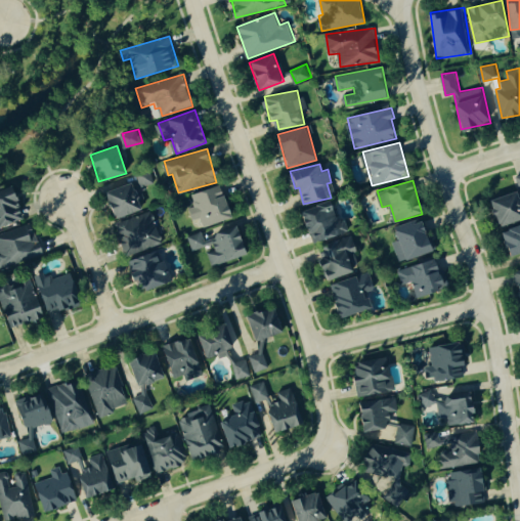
[(113,218),(141,211),(134,183),(106,189),(113,218)]
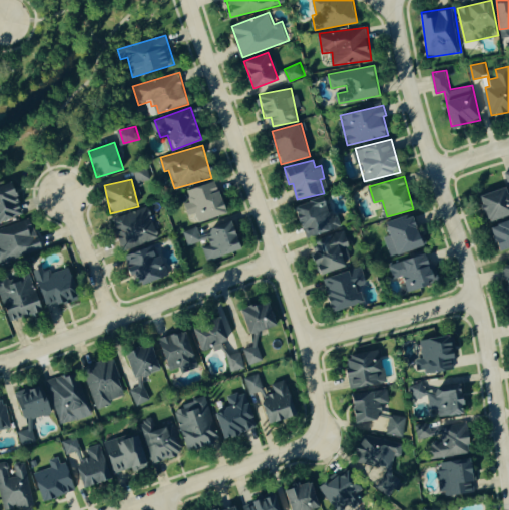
[(200,221),(227,212),(215,180),(188,190),(192,201),(185,203),(189,214),(197,211),(200,221)]
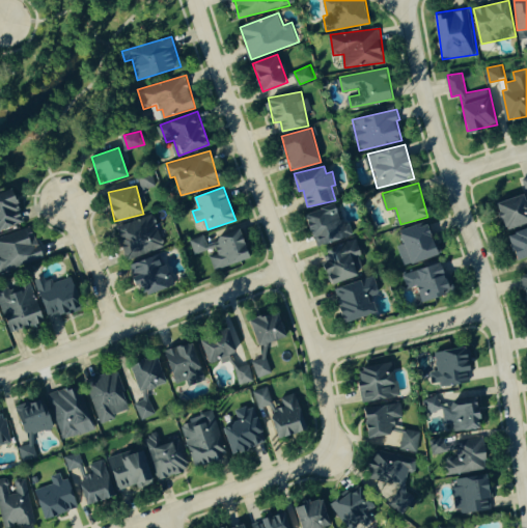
[(0,229),(25,220),(12,188),(0,192),(0,229)]
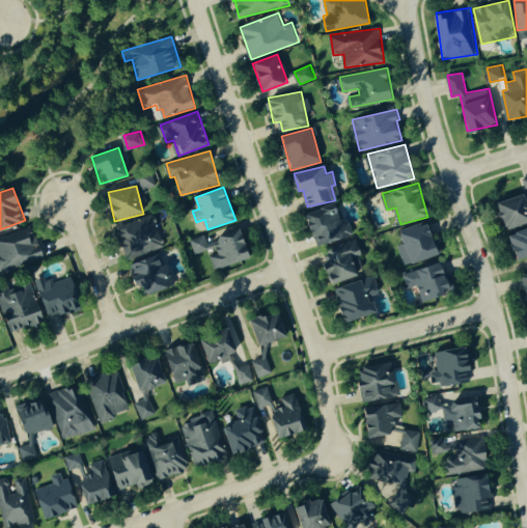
[(497,202),(507,229),(526,222),(526,196),(525,193),(497,202)]
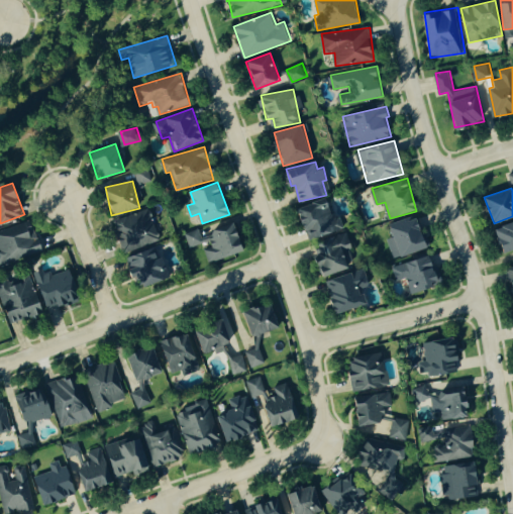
[(308,239),(345,227),(341,214),(332,216),(326,198),(298,207),(308,239)]
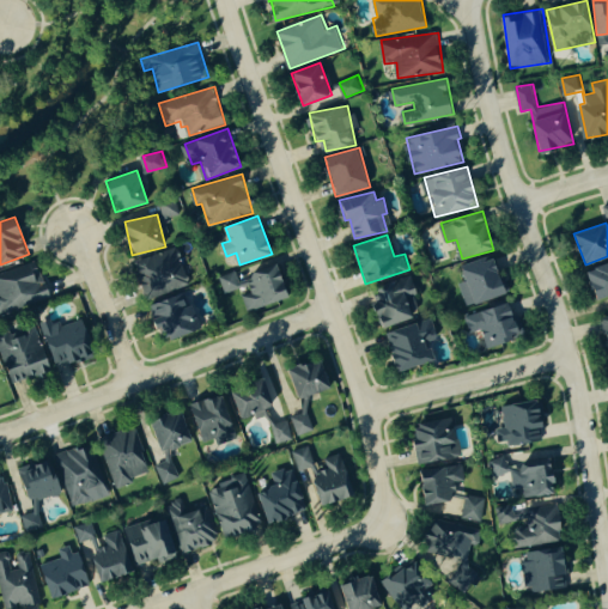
[(132,263),(147,300),(193,280),(177,243),(132,263)]
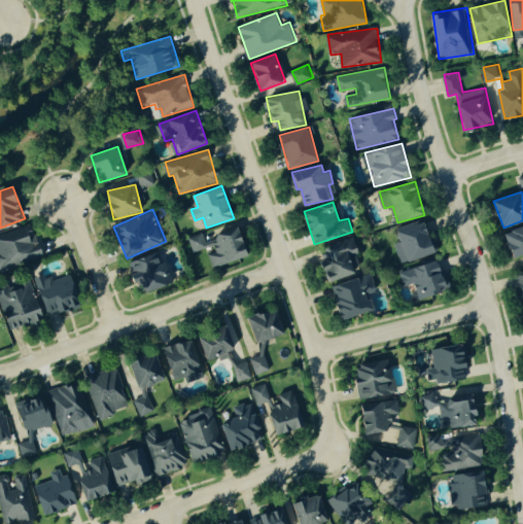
[(403,264),(436,252),(425,219),(397,229),(402,241),(395,243),(403,264)]
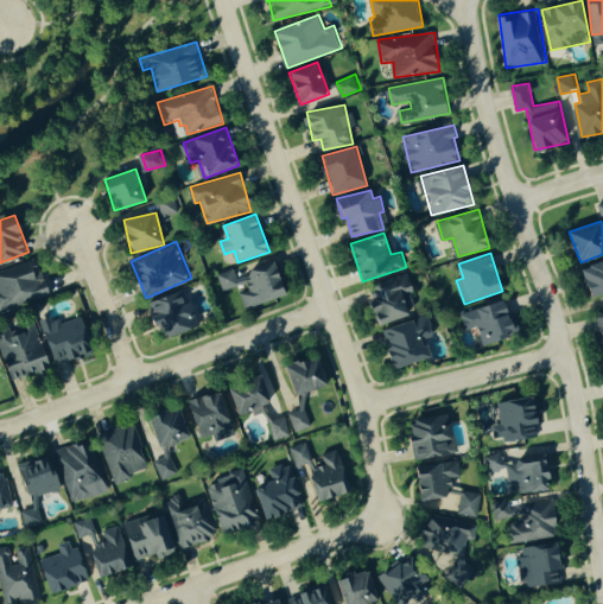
[(0,271),(0,298),(4,309),(49,294),(37,259),(0,271)]
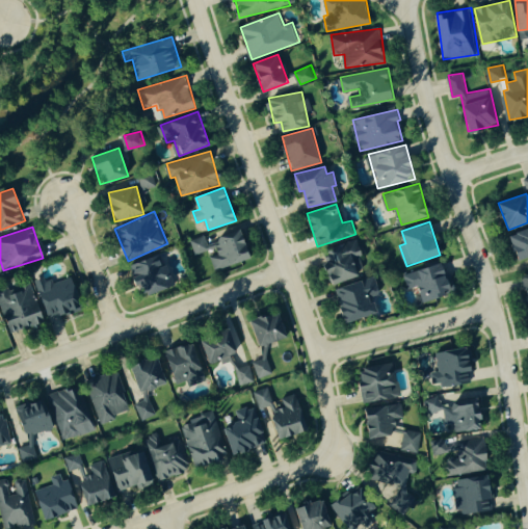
[(527,229),(509,235),(518,260),(527,257),(527,229)]
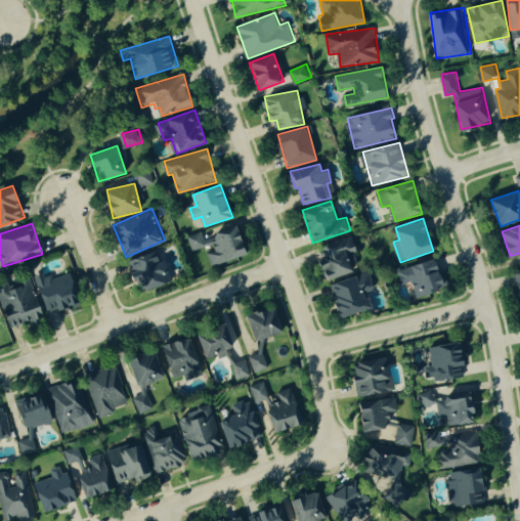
[(213,266),(247,254),(237,226),(205,237),(203,230),(189,235),(195,252),(207,248),(213,266)]
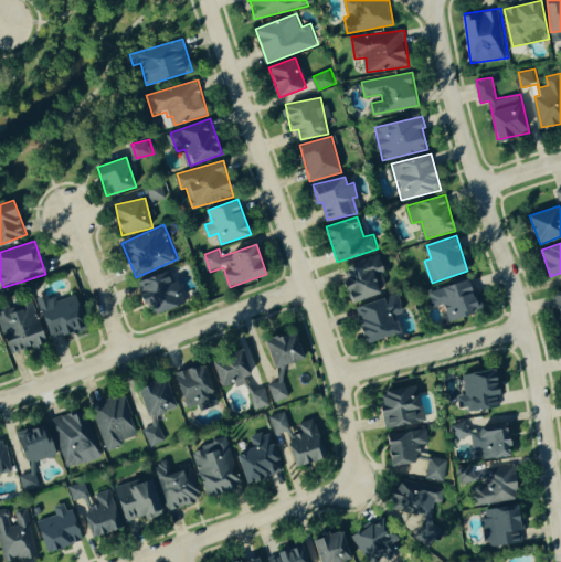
[(343,264),(347,278),(342,279),(349,301),(391,290),(381,254),(343,264)]
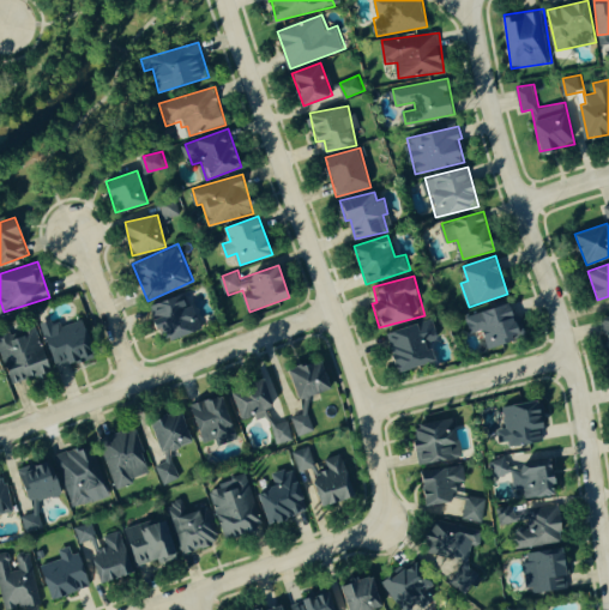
[(202,328),(190,291),(150,305),(162,342),(202,328)]
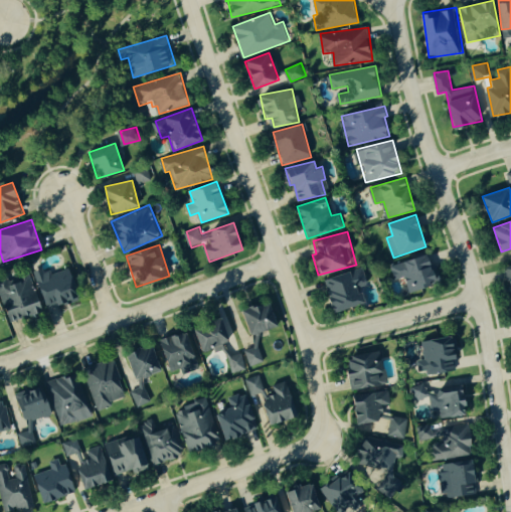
[(408,292),(444,281),(438,262),(432,264),(429,253),(392,265),(395,277),(403,274),(408,292)]
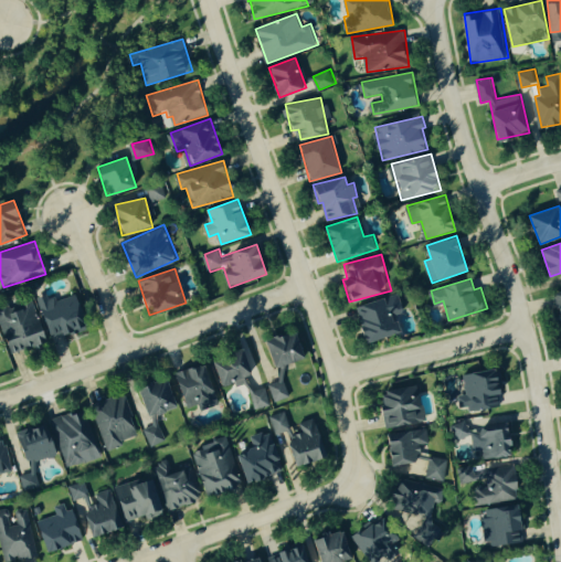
[(38,299),(52,338),(86,326),(75,294),(56,300),(54,293),(38,299)]
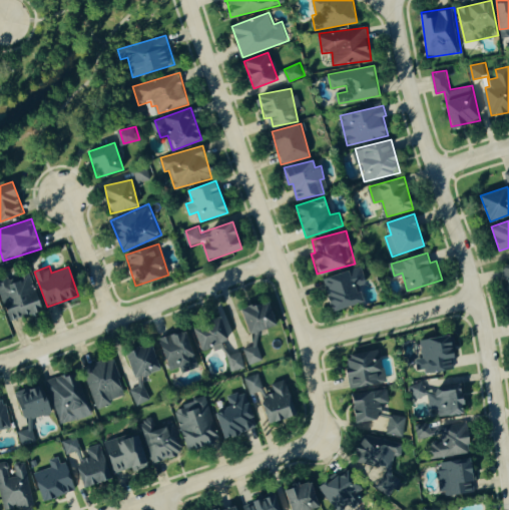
[(364,302),(360,287),(368,284),(363,266),(323,277),(333,311),(364,302)]
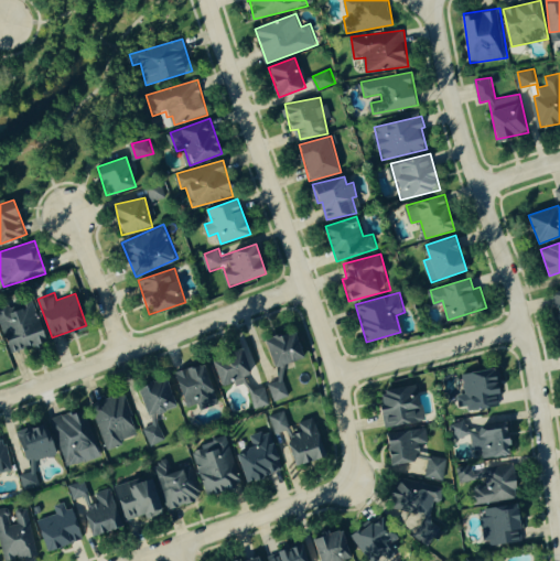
[(0,315),(10,352),(46,342),(36,303),(0,312),(0,315)]
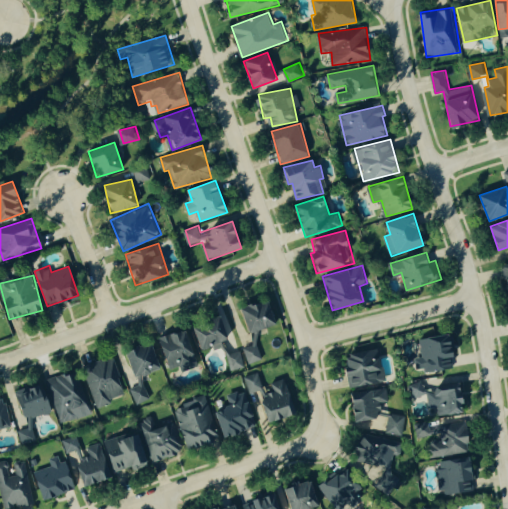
[(251,334),(277,323),(267,299),(240,310),(251,334)]
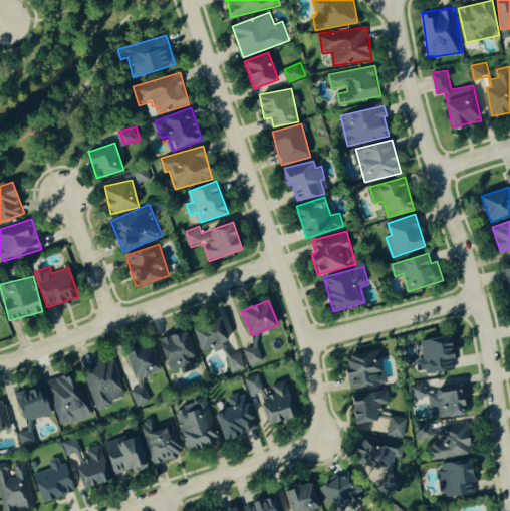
[(201,351),(215,347),(217,352),(231,349),(222,314),(202,319),(204,328),(196,330),(201,351)]
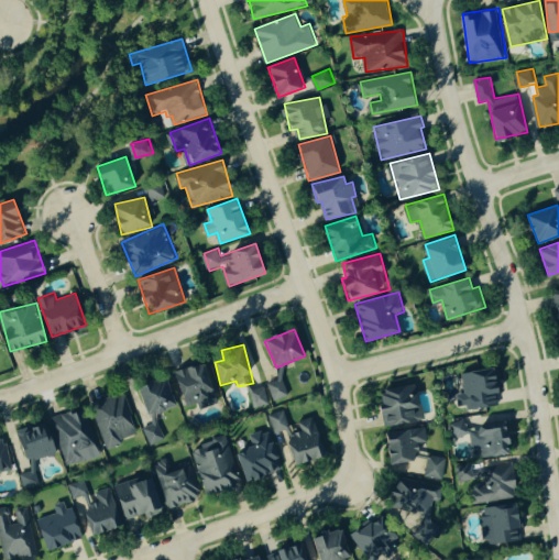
[(201,408),(219,403),(204,360),(174,371),(187,406),(199,402),(201,408)]
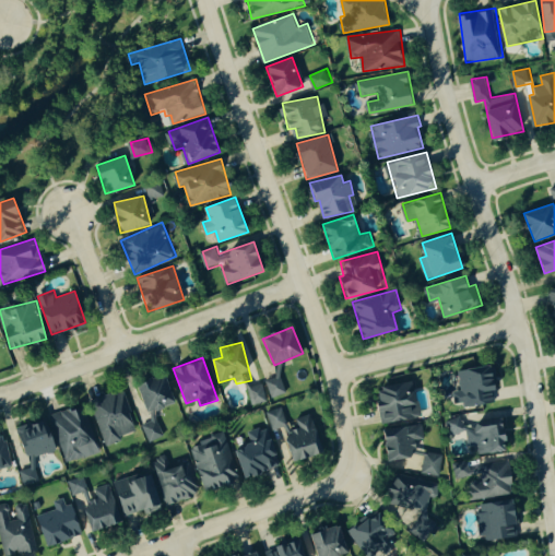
[(497,366),(462,367),(464,404),(494,403),(493,390),(498,389),(497,366)]
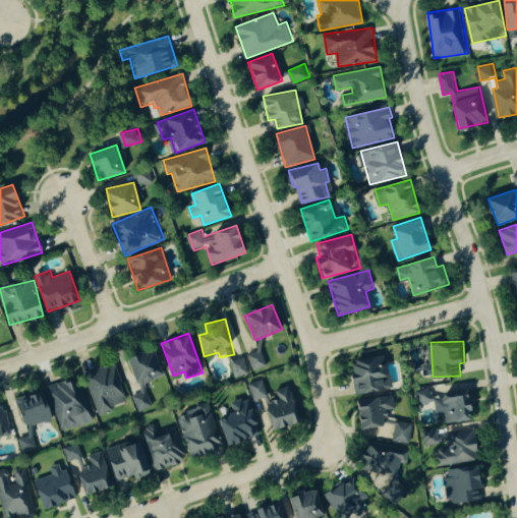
[(362,351),(363,359),(351,361),(356,394),(392,388),(385,347),(362,351)]
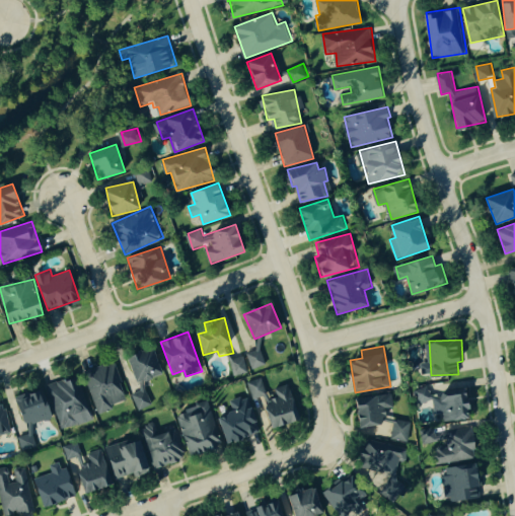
[(135,382),(163,374),(155,347),(127,355),(135,382)]
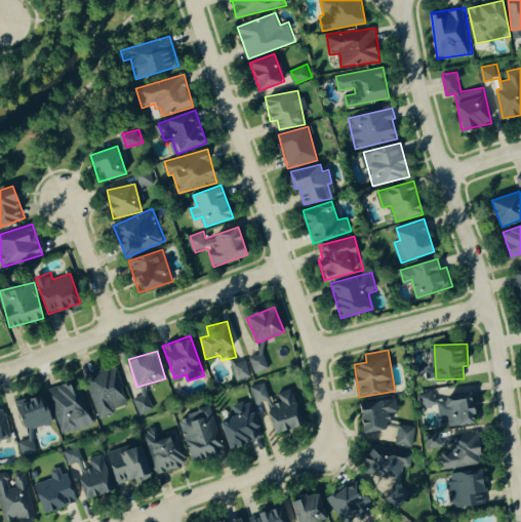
[(271,367),(266,353),(251,358),(256,372),(271,367)]
